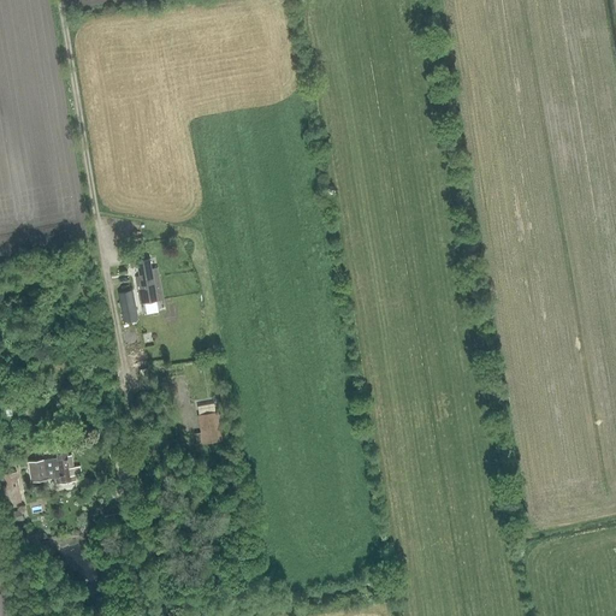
[(140,303),(163,300),(158,267),(152,268),(149,259),(136,261),(140,276),(135,277),(140,303)]
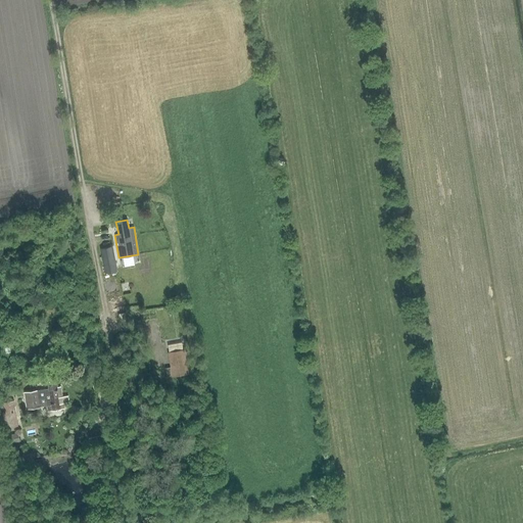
[(117,272),(112,246),(100,248),(105,274),(117,272)]
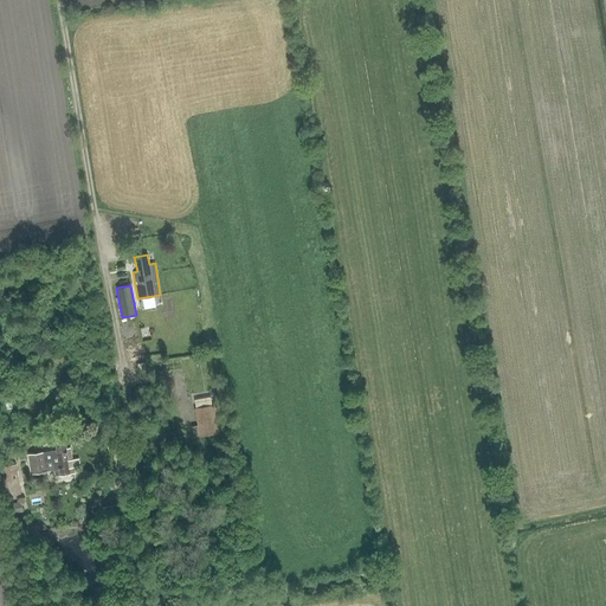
[(194,408),(199,437),(219,433),(213,405),(194,408)]
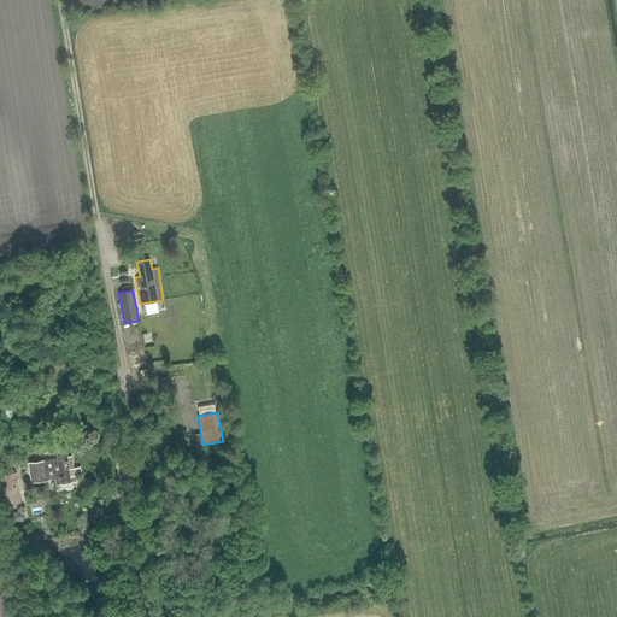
[(107,440),(110,458),(125,456),(123,436),(107,440)]
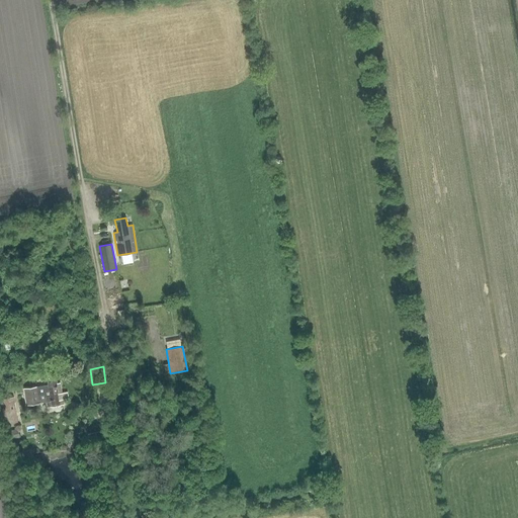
[(67,393),(62,394),(60,382),(57,383),(55,376),(47,377),(49,385),(23,389),(26,405),(39,403),(48,402),(49,407),(63,405),(63,399),(68,399),(67,393)]
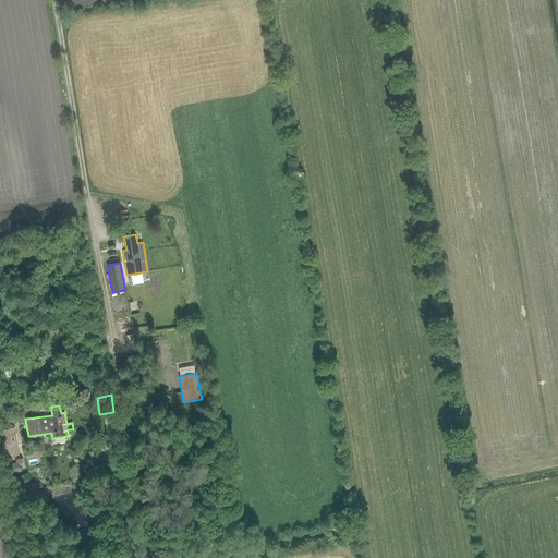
[(5,457),(19,455),(14,427),(1,429),(5,457)]
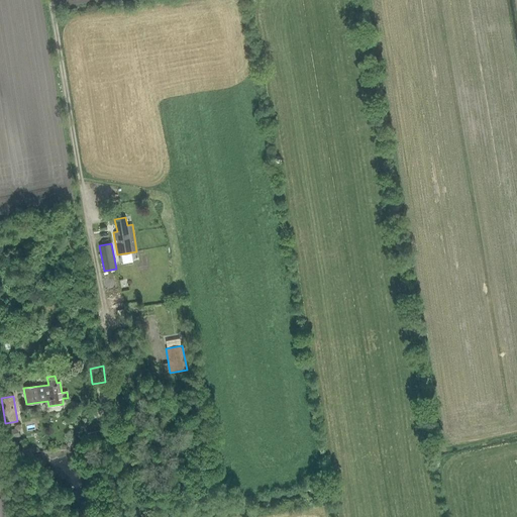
[(17,428),(9,429),(11,437),(19,436),(17,428)]
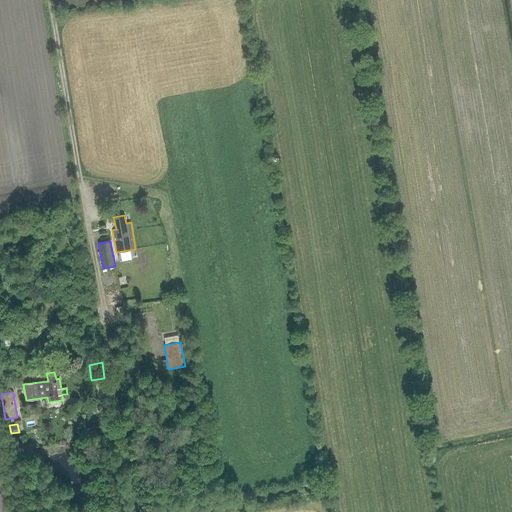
[(14,450),(21,449),(20,440),(13,441),(14,450)]
